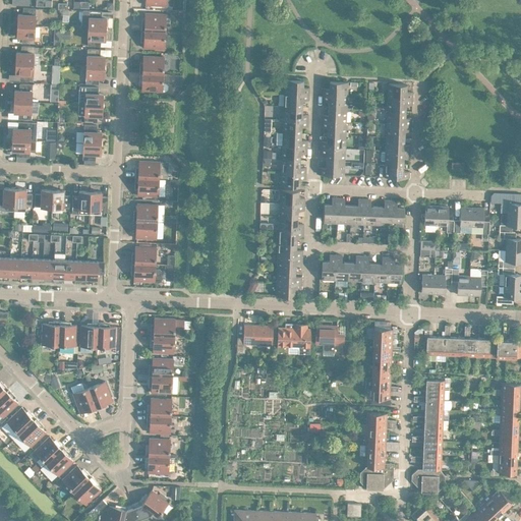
[(17,13),(17,25),(35,25),(36,8),(22,8),(22,14),(17,13)]
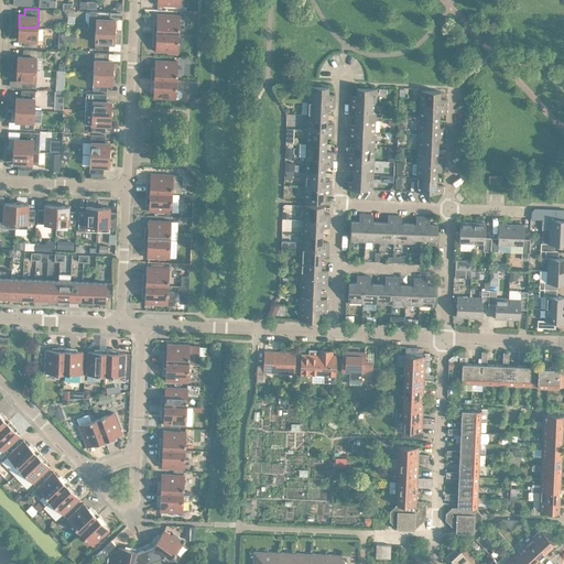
[(88,30),(95,31),(115,31),(115,19),(109,19),(110,12),(96,11),(89,11),(88,30)]
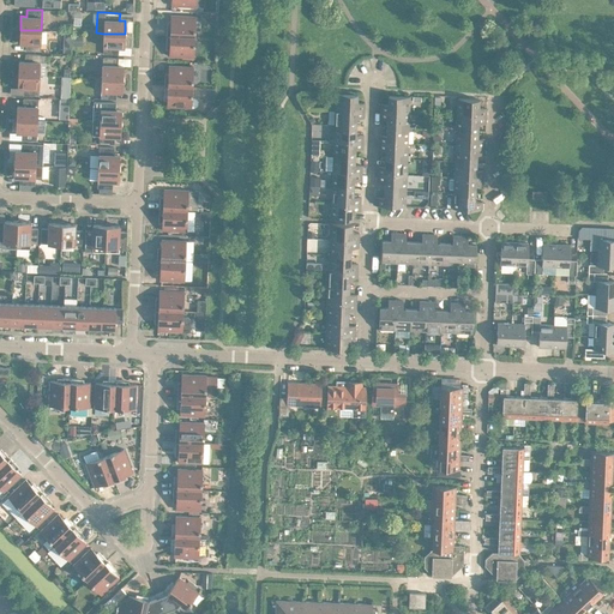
[(167,28),(166,36),(194,37),(196,17),(170,16),(170,28),(167,28)]
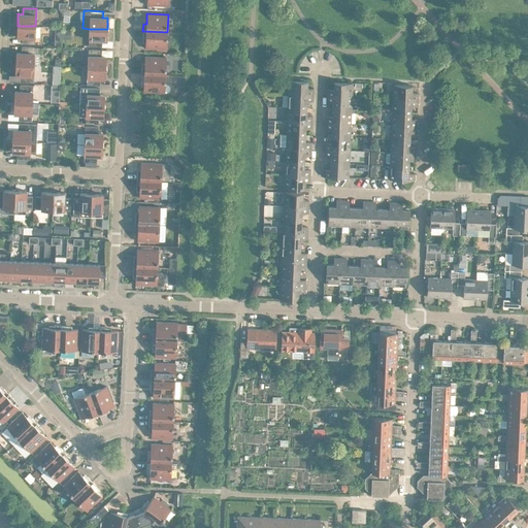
[(35,26),(18,26),(17,37),(22,37),(22,43),(34,44),(35,26)]
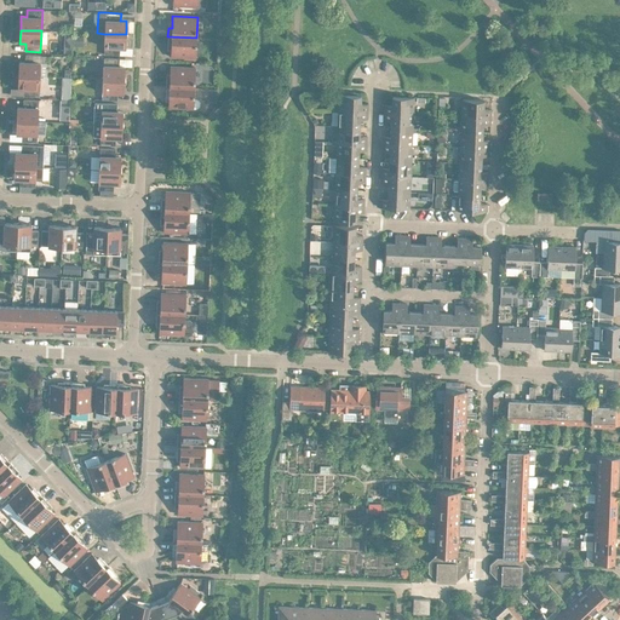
[(126,34),(104,34),(104,55),(119,55),(119,47),(125,49),(126,34)]
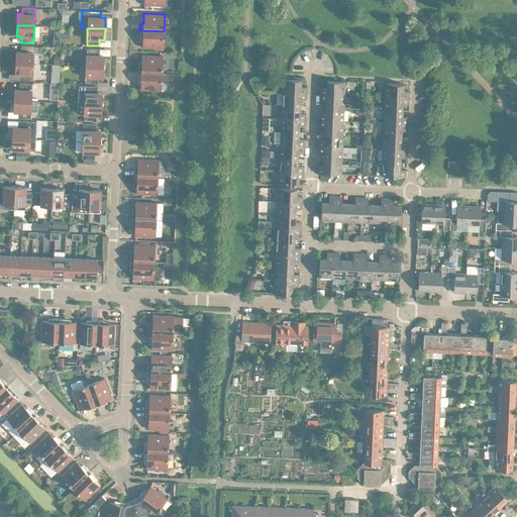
[(61,30),(61,38),(69,38),(69,30),(61,30)]
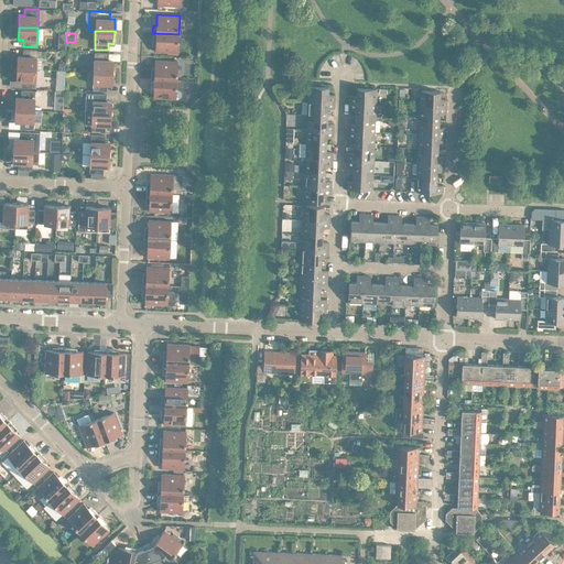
[(179,34),(152,33),(152,40),(155,40),(155,52),(172,52),(177,53),(179,34)]
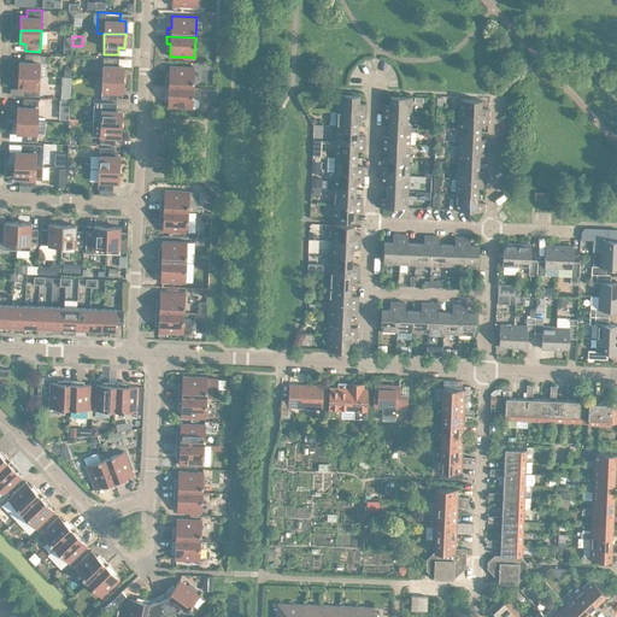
[(19,62),(18,75),(39,76),(40,54),(25,54),(24,62),(19,62)]
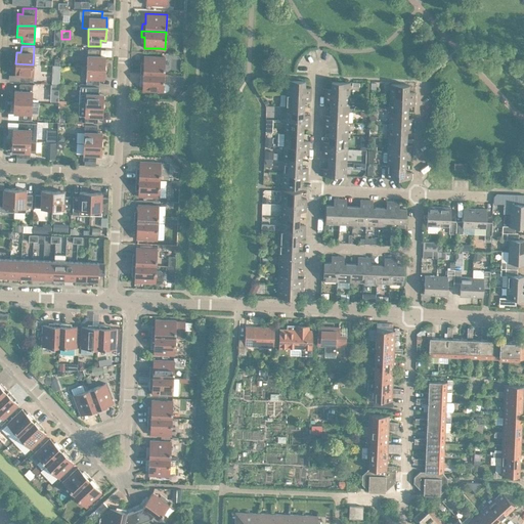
[(87,49),(87,67),(104,68),(105,56),(100,55),(100,49),(87,49)]
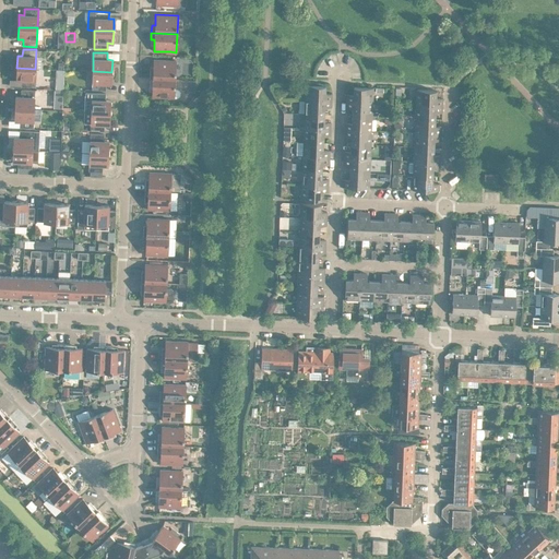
[(150,71),(150,79),(175,80),(176,61),(153,60),(153,71),(150,71)]
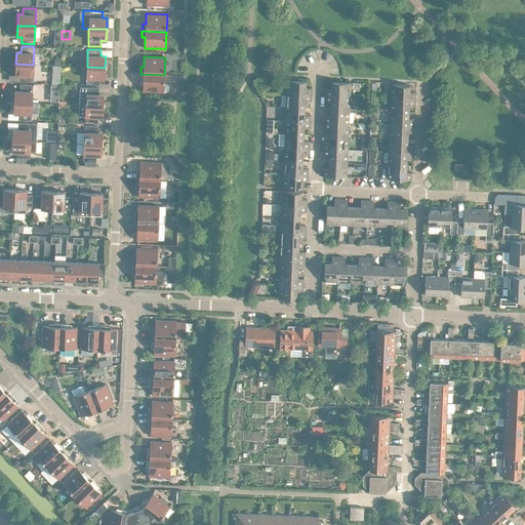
[(33,65),(15,64),(15,75),(19,75),(19,81),(33,82),(33,65)]
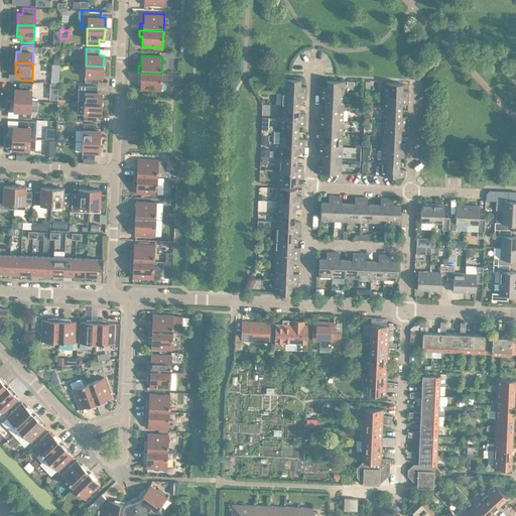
[(103,67),(86,66),(85,83),(97,84),(98,78),(103,78),(103,67)]
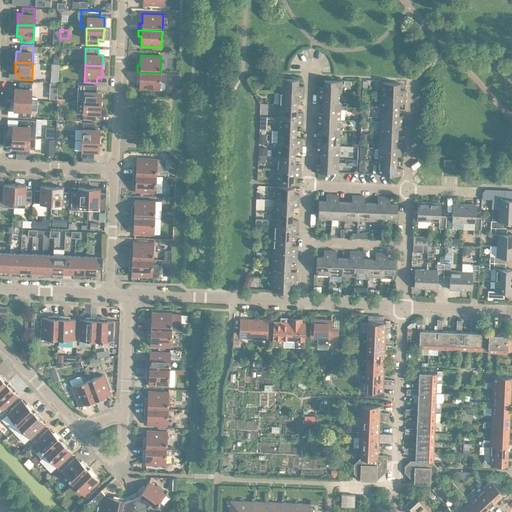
[(160,73),(137,72),(136,78),(139,78),(139,89),(160,90),(160,73)]
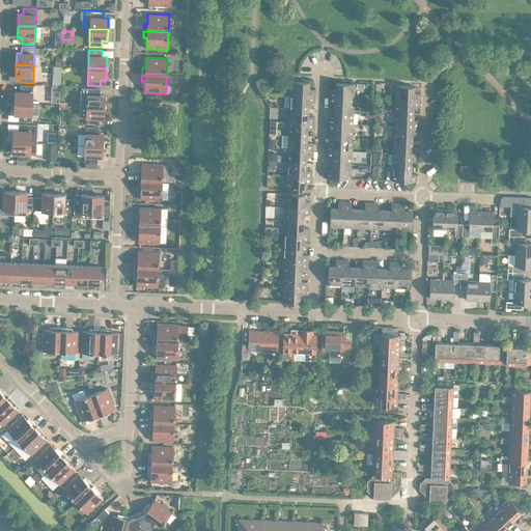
[(290,81),(289,94),(315,95),(315,89),(308,89),(309,82),(290,81)]
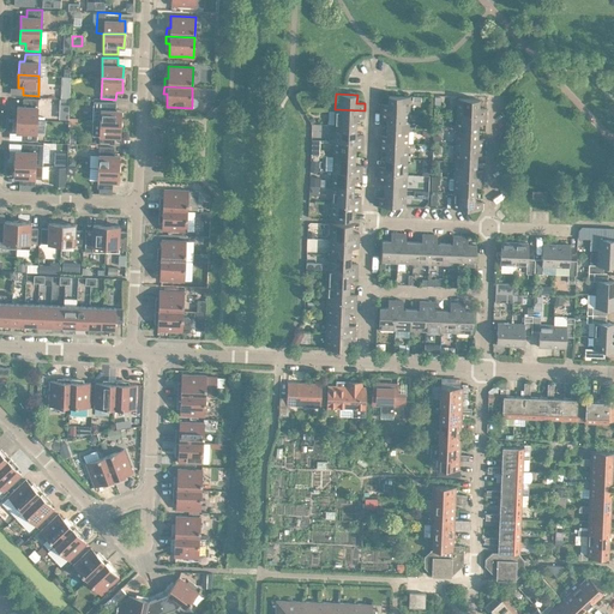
[(380,103),(380,112),(409,113),(409,96),(387,96),(387,104),(380,103)]
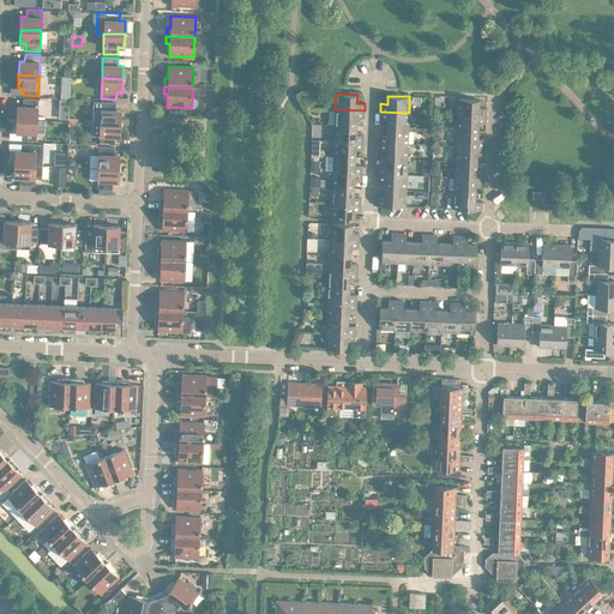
[(17,106),(16,119),(37,120),(38,100),(23,98),(23,106),(17,106)]
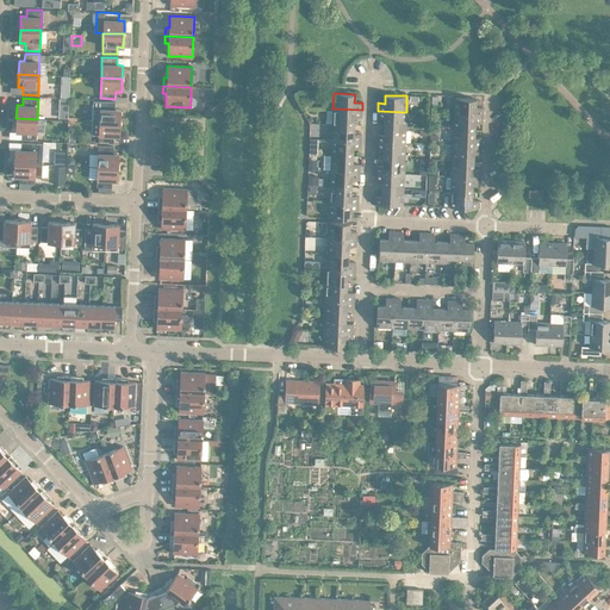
[(454,98),(454,113),(483,114),(483,107),(475,107),(475,99),(454,98)]
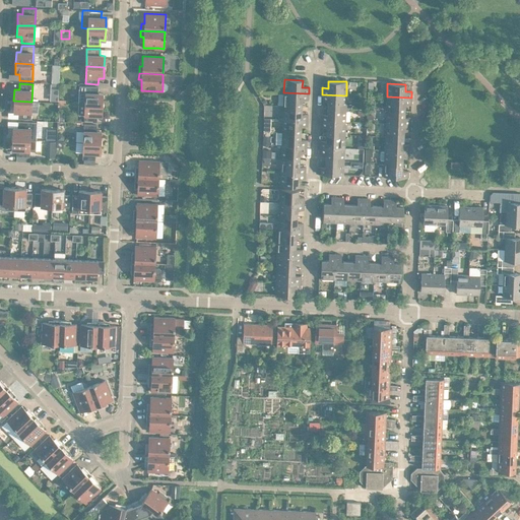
[(79,86),(78,104),(102,105),(103,93),(98,93),(98,87),(79,86)]
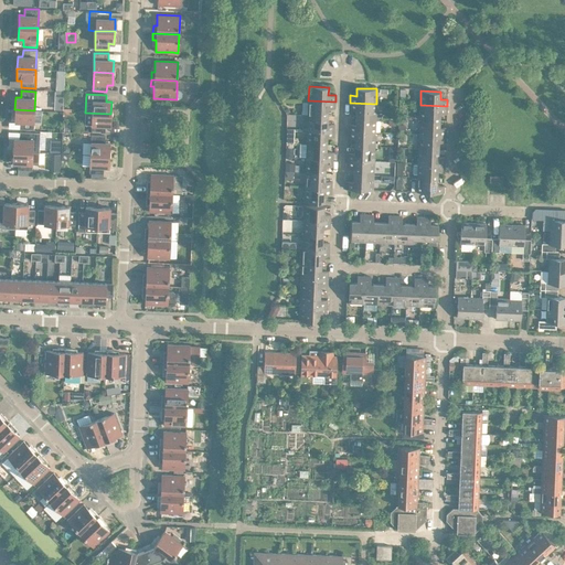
[(308,100),(308,115),(328,116),(328,108),(334,108),(336,102),(308,100)]
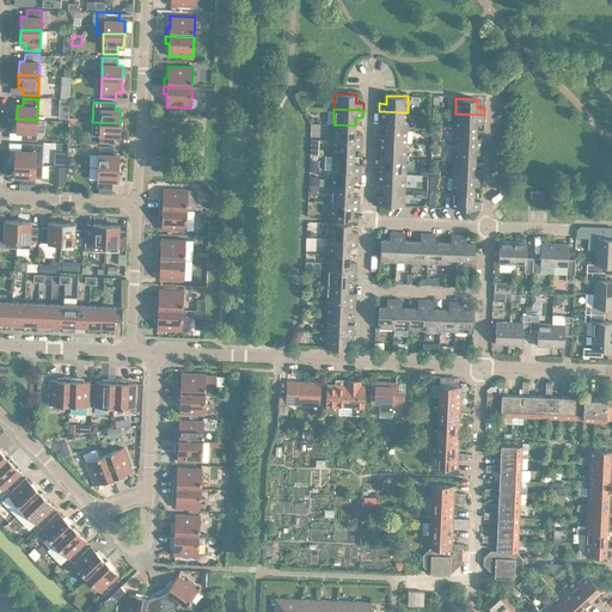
[(386,118),(385,127),(407,128),(408,112),(379,111),(378,118),(386,118)]
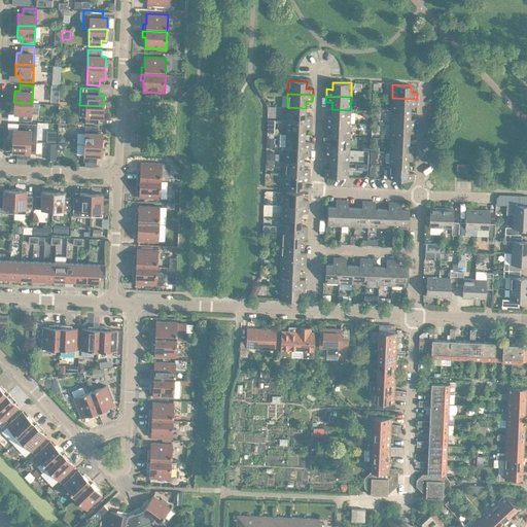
[(392,98),(391,111),(410,112),(410,105),(417,106),(417,99),(392,98)]
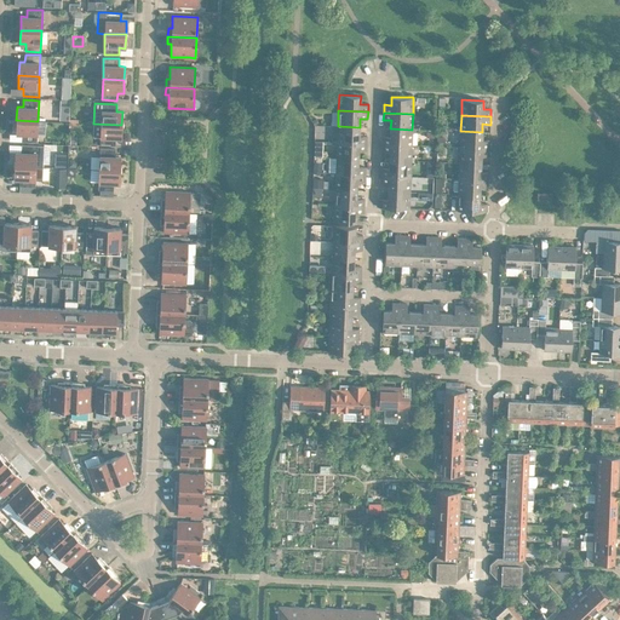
[(38,121),(16,120),(16,133),(22,135),(21,142),(36,142),(38,121)]
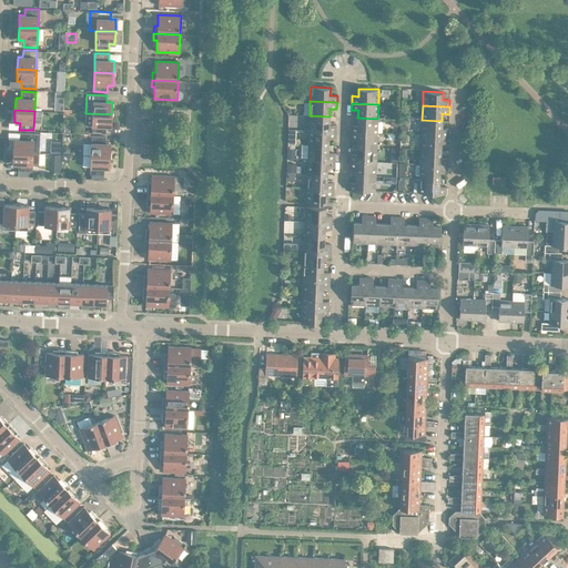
[(111,114),(85,113),(85,125),(92,125),(91,132),(105,133),(105,127),(111,127),(111,114)]
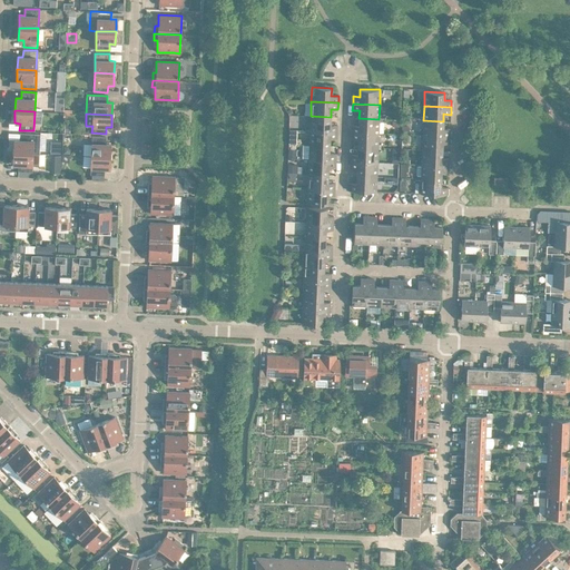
[(311,116),(310,130),(336,131),(337,125),(330,125),(331,117),(311,116)]
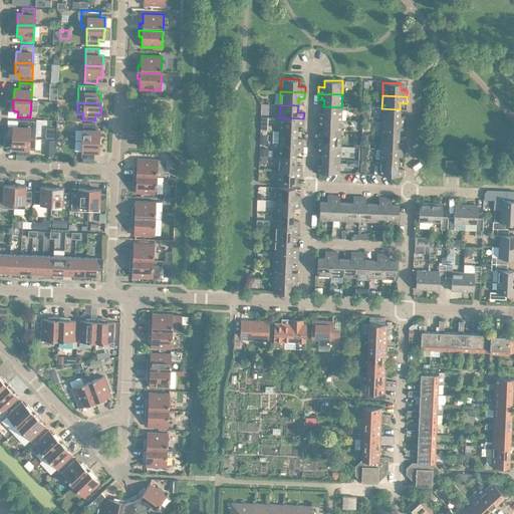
[(317,112),(316,119),(341,120),(341,107),(323,106),(323,113),(317,112)]
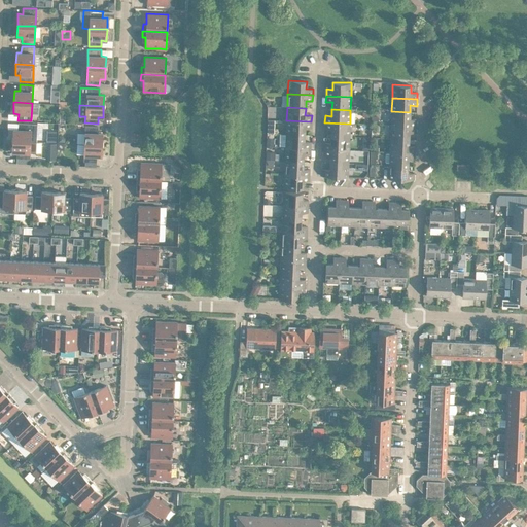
[(391,111),(390,125),(416,126),(416,119),(410,119),(410,112),(391,111)]
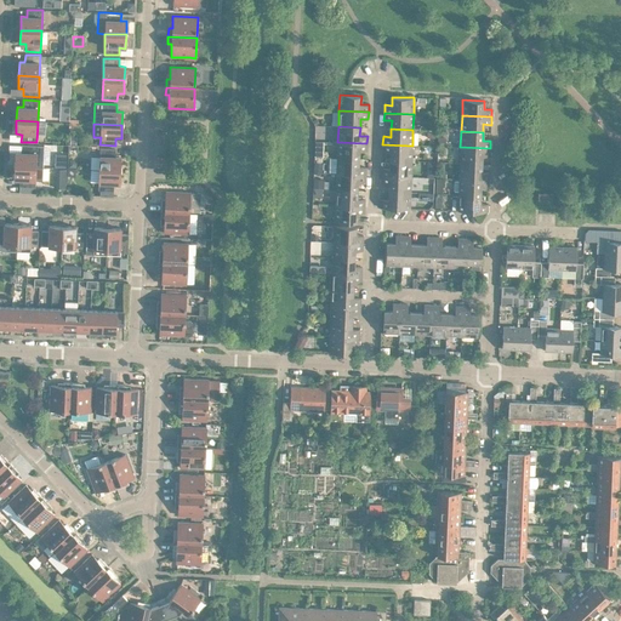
[(337,142),(337,158),(359,159),(359,151),(366,151),(366,143),(337,142)]
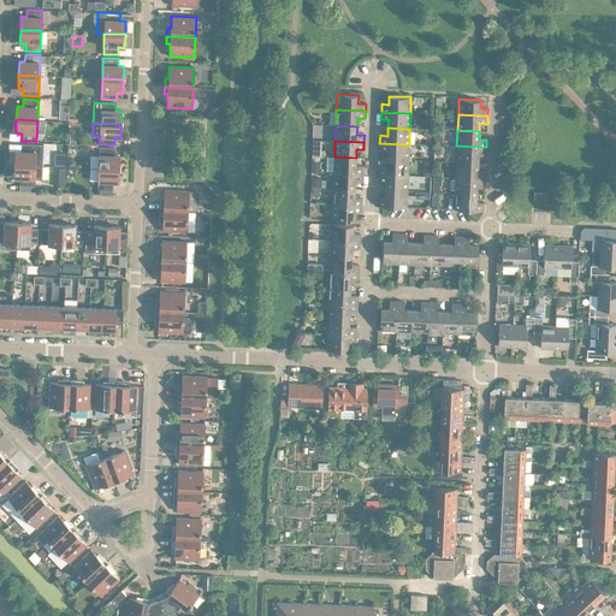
[(15,150),(15,165),(35,165),(42,166),(43,144),(36,144),(21,143),(21,152),(15,150)]
